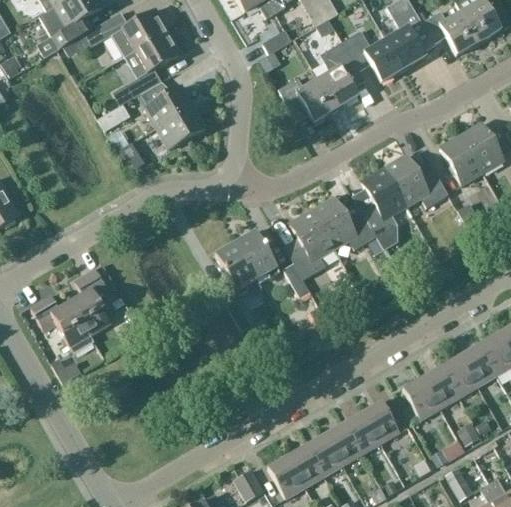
[(39,0),(47,12),(67,0),(39,0)]
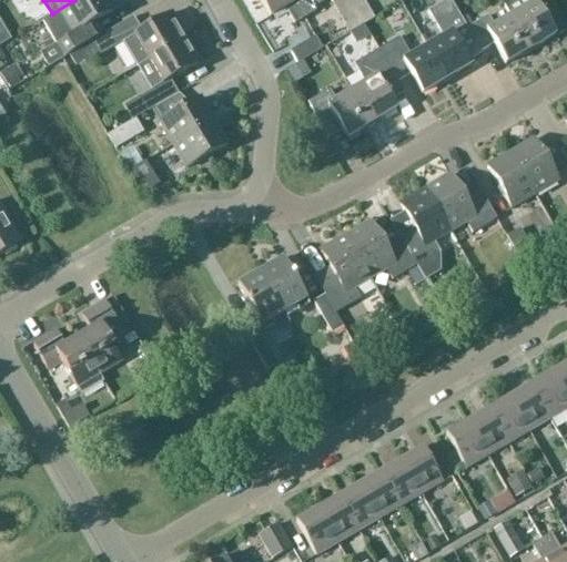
[(74,0),(52,13),(44,18),(58,41),(66,54),(89,41),(93,38),(107,30),(99,17),(115,7),(111,0),(74,0)]
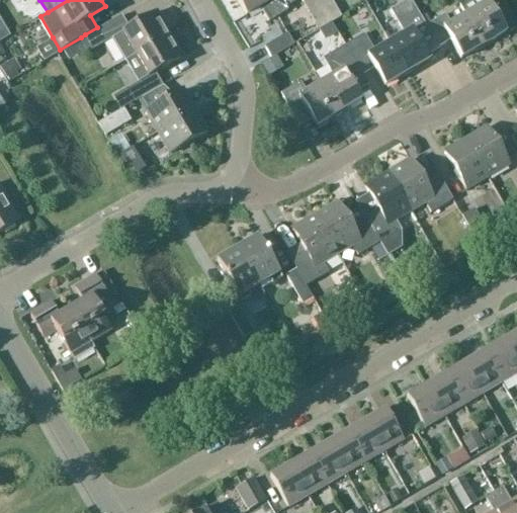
[(278,13),(270,0),(240,0),(247,12),(261,4),(269,19),(278,13)]
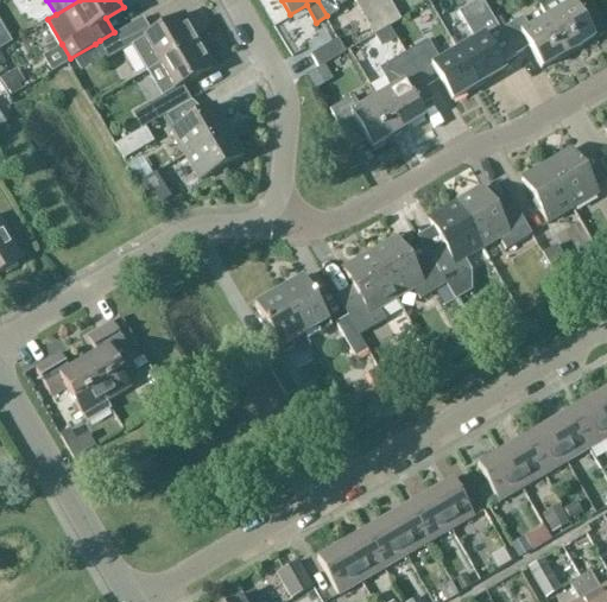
[(317,0),(327,16),(339,8),(336,5),(345,0),(317,0)]
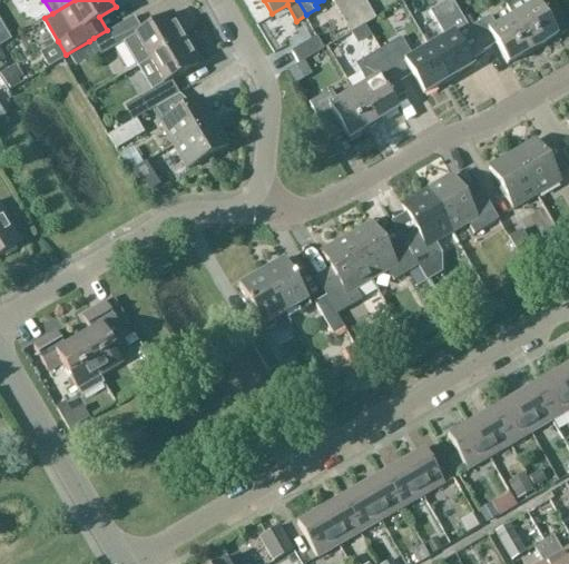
[(334,0),(352,29),(364,22),(351,0),(334,0)]
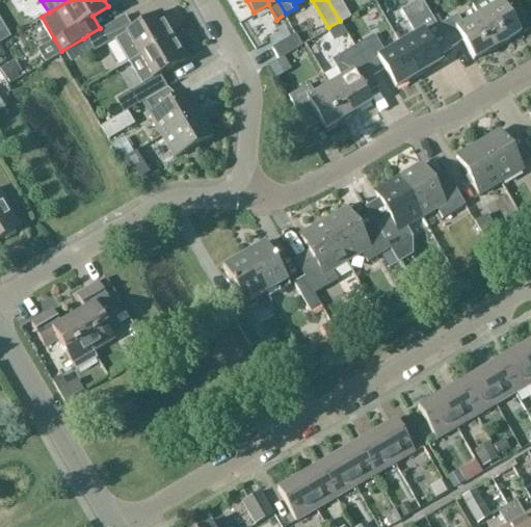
[(327,0),(340,21),(351,15),(343,0),(327,0)]
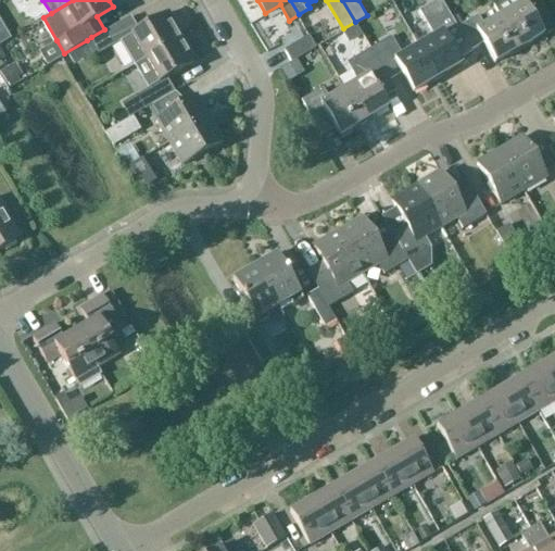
[(436,34),(419,42),(438,75),(462,61),(451,41),(463,34),(458,24),(443,0),(433,0),(419,8),(436,34)]
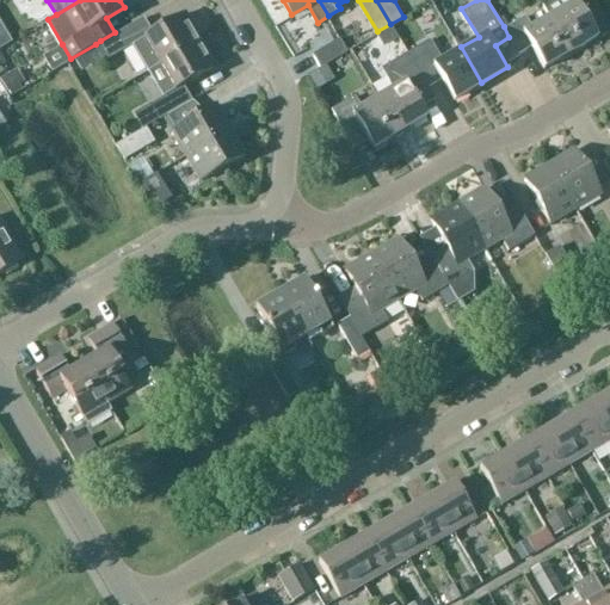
[(566,0),(568,4),(550,14),(572,49),(598,34),(599,36),(609,29),(609,22),(597,0),(566,0)]
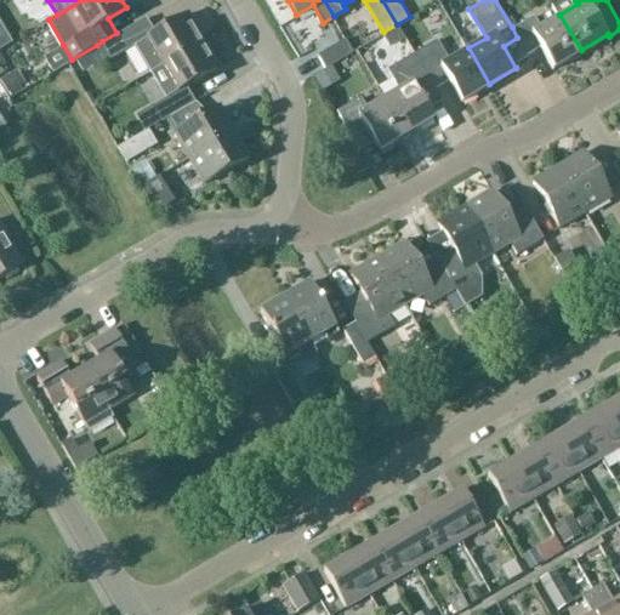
[(147,15),(117,33),(102,41),(97,45),(106,60),(148,35),(163,62),(205,38),(189,11),(155,30),(147,15)]
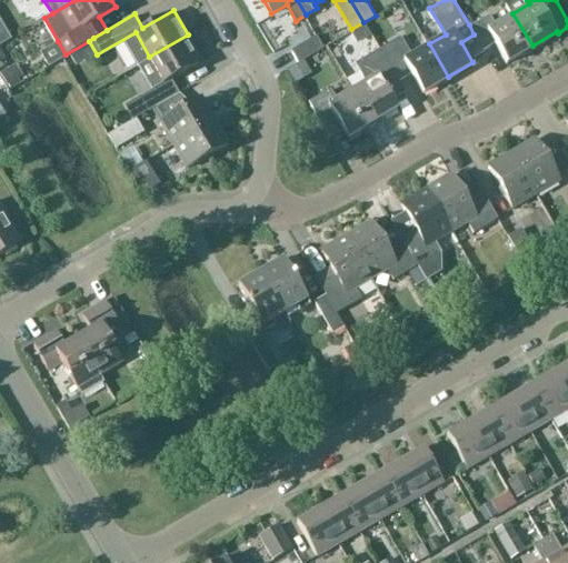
[(490,12),(469,24),(474,34),(482,49),(496,41),(507,60),(532,46),(512,13),(496,23),(490,12)]
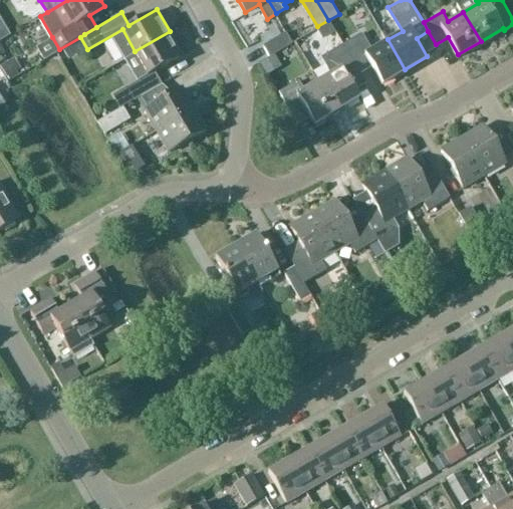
[(293,41),(286,30),(263,43),(270,54),(293,41)]
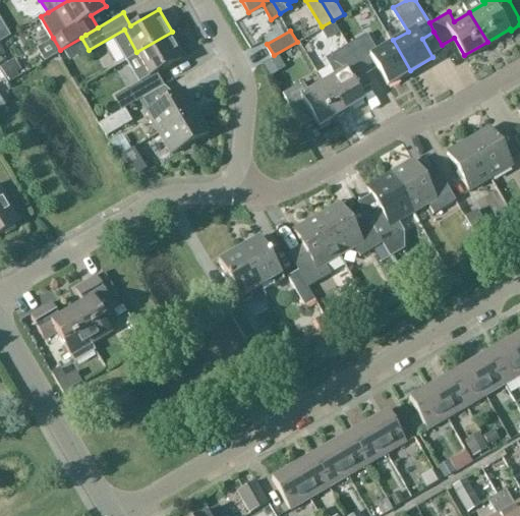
[(366,31),(347,42),(365,72),(378,65),(388,83),(410,70),(393,40),(378,49),(366,31)]
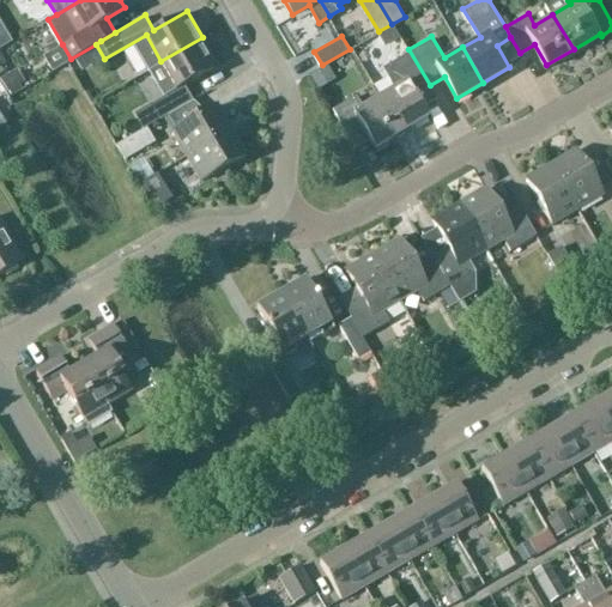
[(203,37),(161,61),(176,87),(152,102),(161,117),(194,98),(185,83),(218,64),(203,37)]
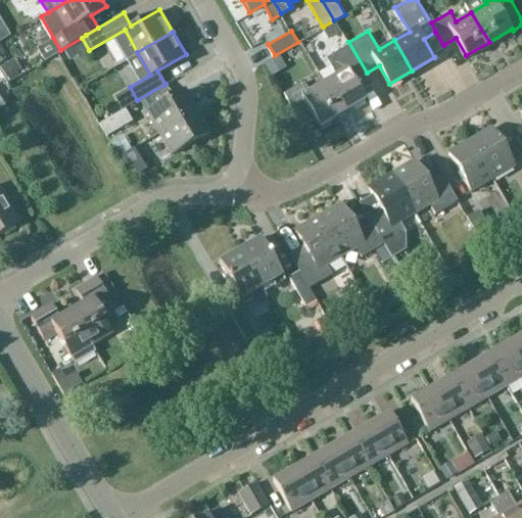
[(331,63),(337,74),(325,81),(343,111),(366,98),(361,90),(373,83),(367,73),(348,42),(332,52),(332,53),(328,55),(333,62),(331,63)]
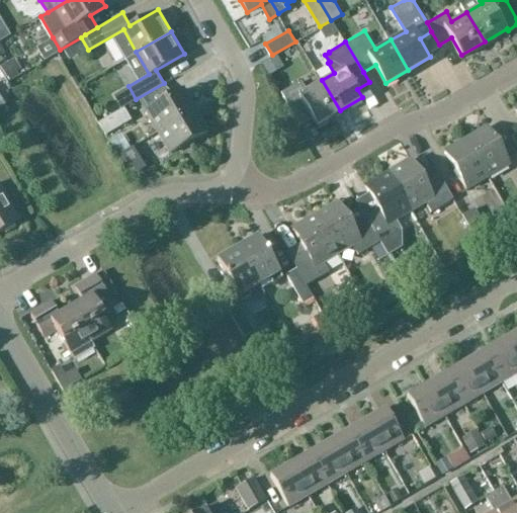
[(21,67),(15,56),(0,65),(7,76),(21,67)]
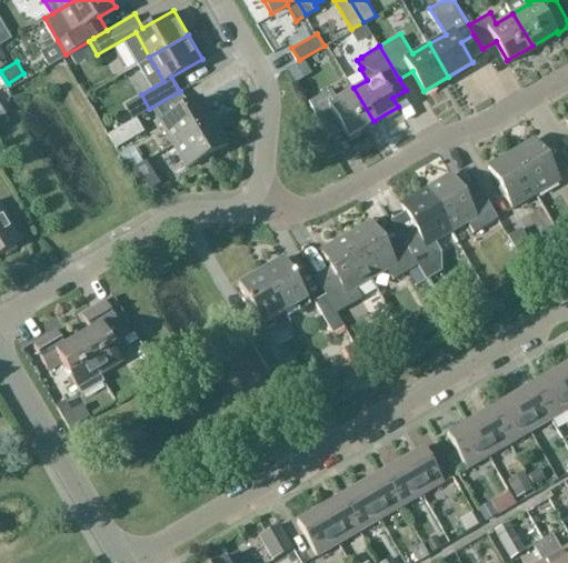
[(330,136),(344,128),(348,136),(374,121),(354,88),(337,98),(331,87),(309,100),(330,136)]
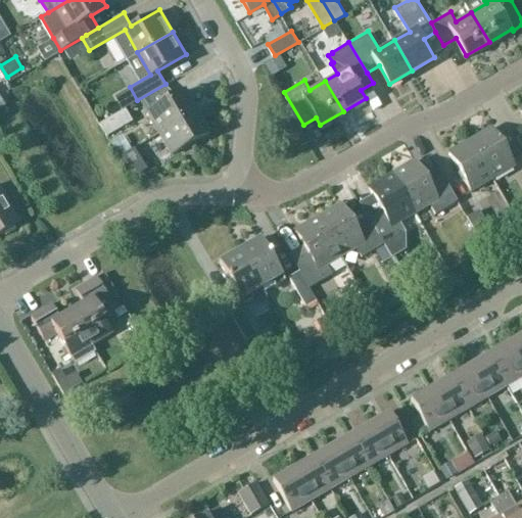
[(160,131),(198,108),(186,88),(147,110),(160,131)]
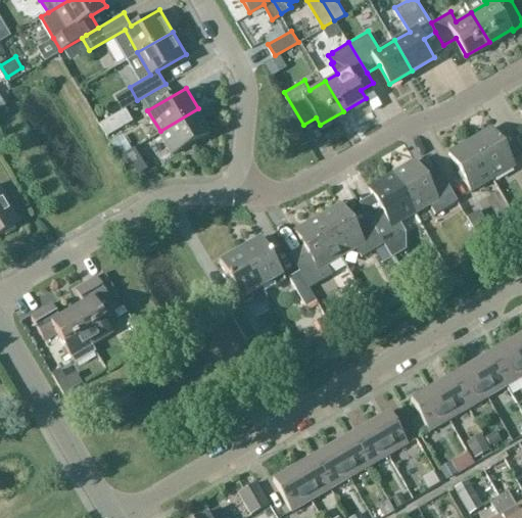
[(126,106),(114,113),(100,122),(107,134),(133,119),(126,106)]
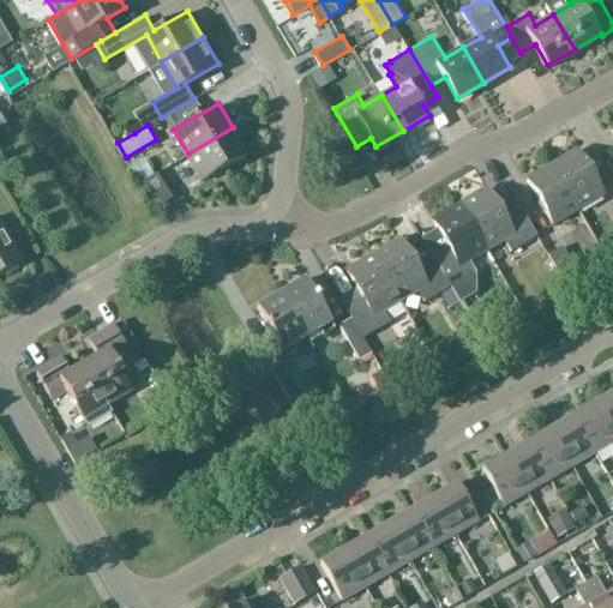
[(247,152),(233,127),(188,154),(203,179),(247,152)]
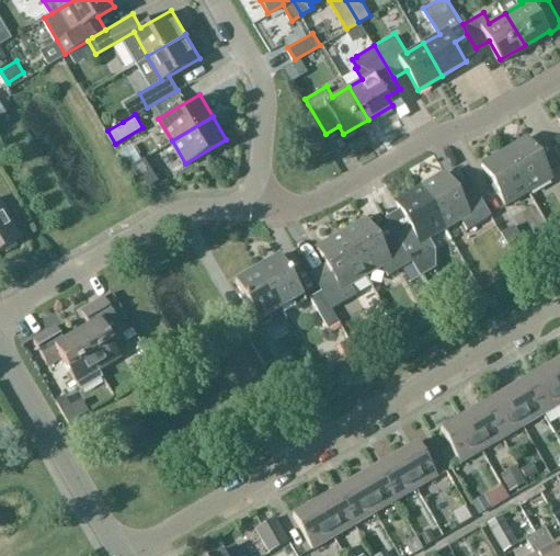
[(505,148),(528,190),(551,176),(528,135),(505,148)]
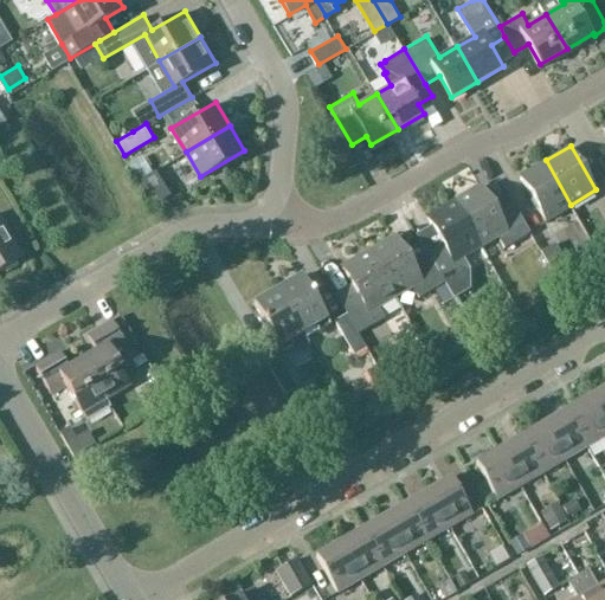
[(571,205),(546,160),(521,174),(547,219),(571,205)]
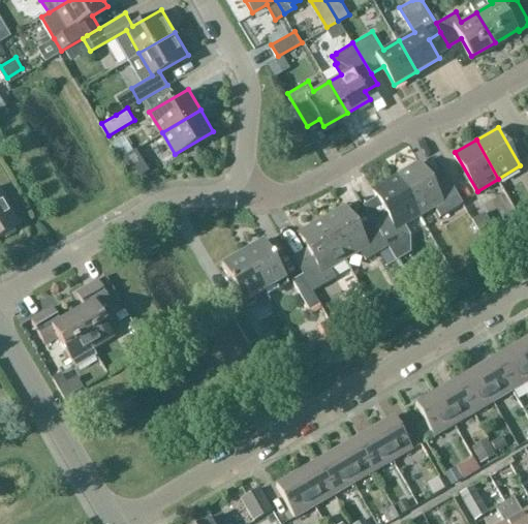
[(133,178),(149,168),(136,148),(121,156),(133,178)]
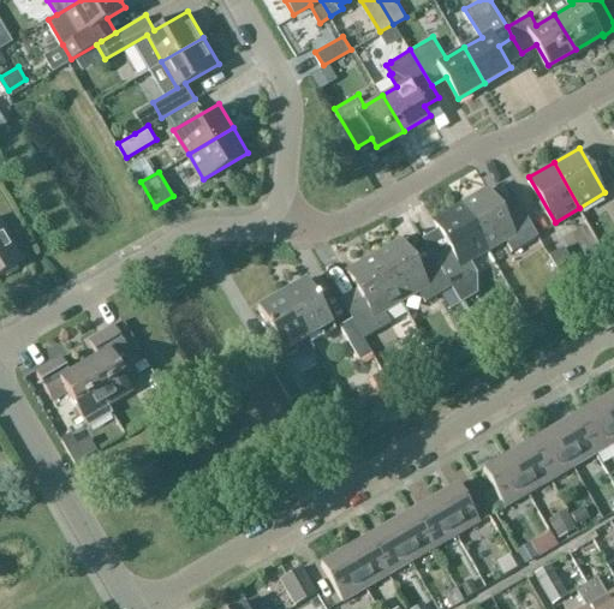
[(462,203),(488,250),(506,240),(512,250),(537,236),(516,196),(499,206),(489,187),(462,203)]
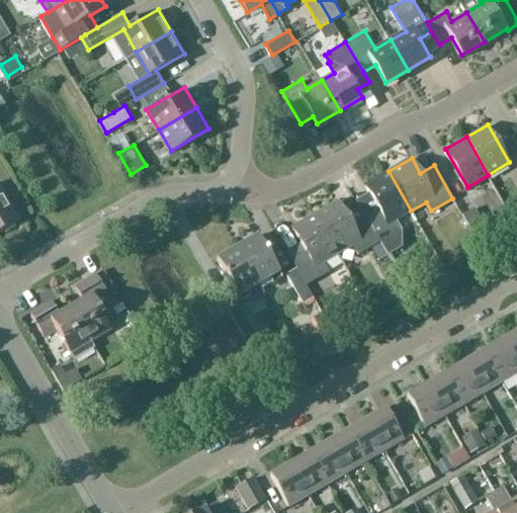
[(366,184),(369,190),(355,198),(359,204),(386,254),(402,245),(401,228),(397,220),(411,210),(389,171),(366,184)]
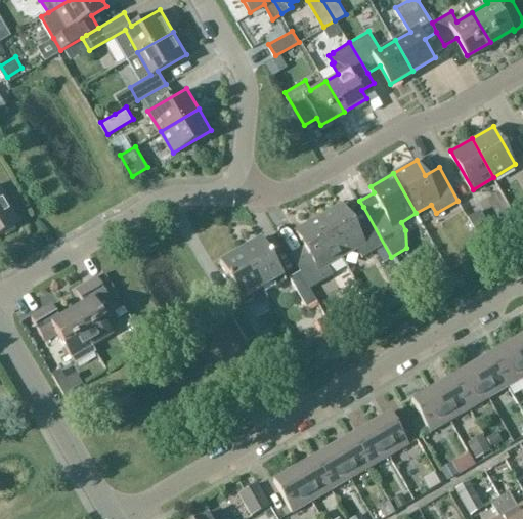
[(0,231),(19,220),(0,186),(0,231)]
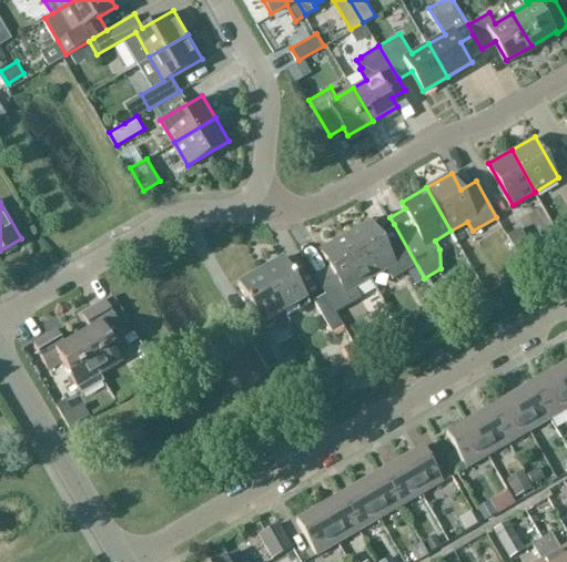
[(372,220),(346,234),(371,277),(386,268),(392,277),(408,268),(416,283),(424,278),(394,224),(380,233),(372,220)]
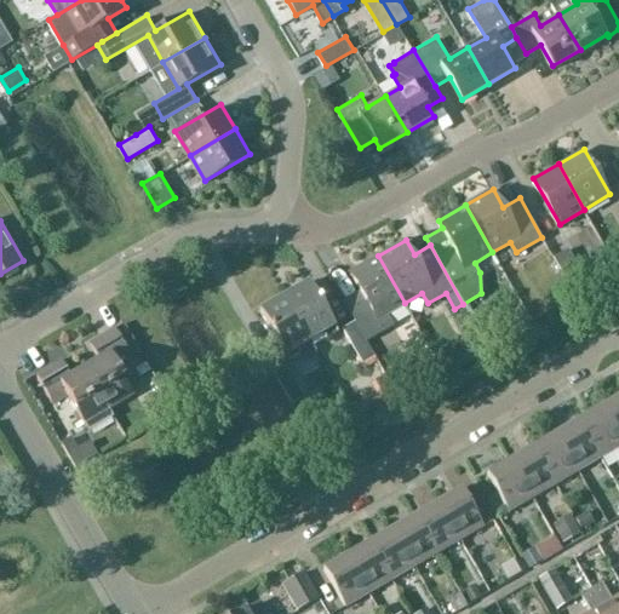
[(569,286),(586,276),(569,246),(552,256),(569,286)]
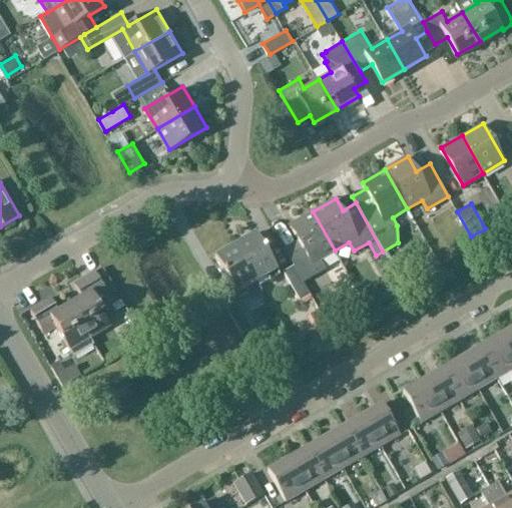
[(335,250),(313,211),(290,224),(299,239),(285,247),(304,280),(326,268),(321,259),(335,250)]
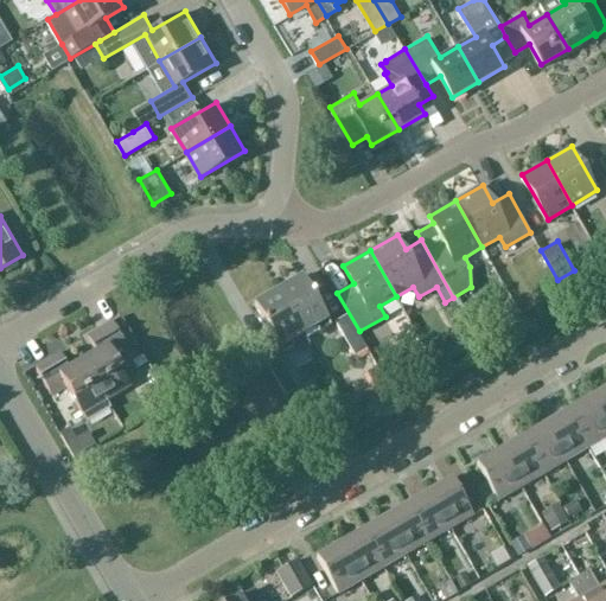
[(304,273),(279,287),(305,331),(317,324),(320,330),(332,323),(304,273)]
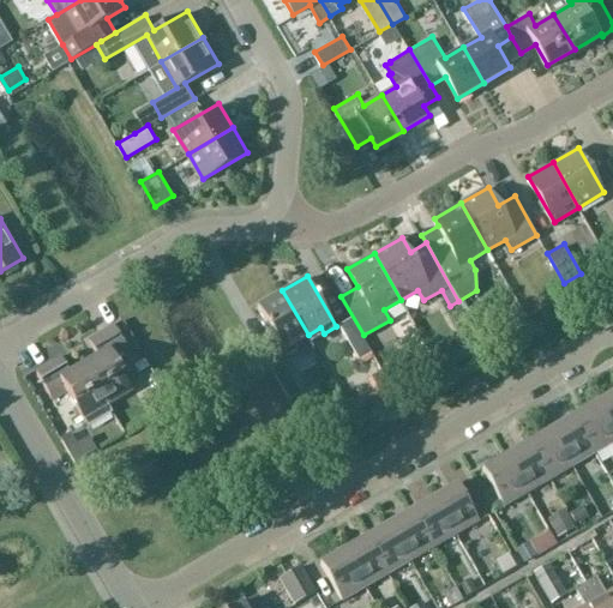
[(308,335),(282,290),(258,305),(287,355),(299,348),(296,342),(308,335)]
